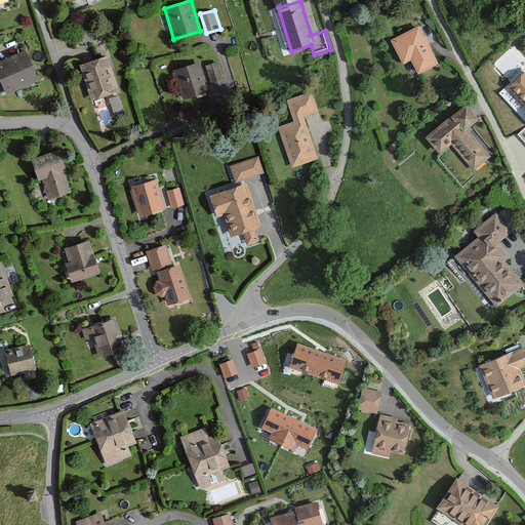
[(419,26),(390,40),(401,65),(410,59),(416,73),(437,64),(419,26)]
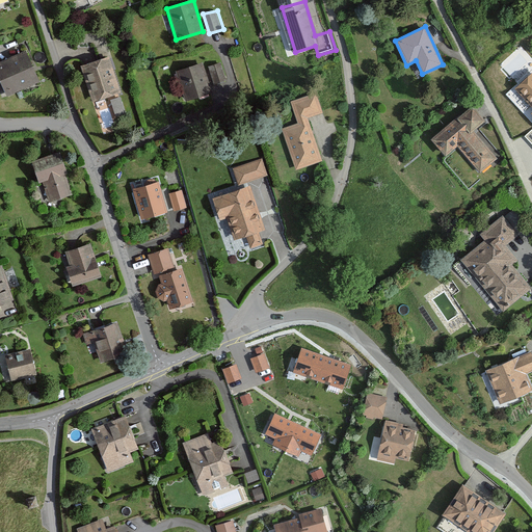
[(26,53),(0,64),(0,83),(6,97),(40,82),(26,53)]
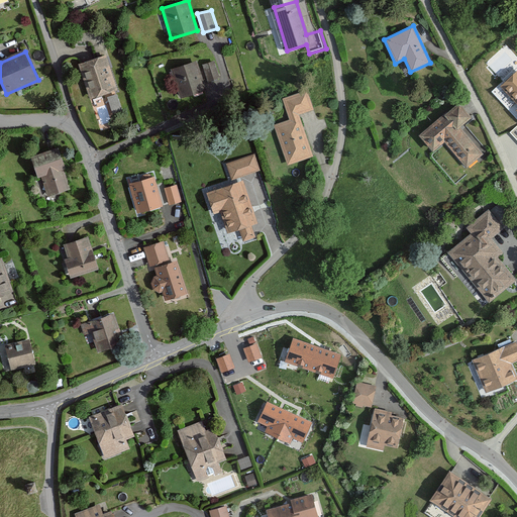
[(106,55),(77,64),(89,100),(117,91),(106,55)]
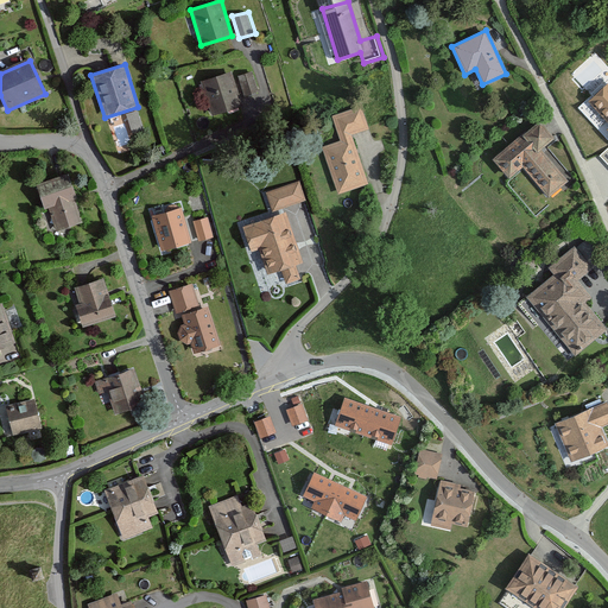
[(230,68),(202,78),(219,119),(246,108),(230,68)]
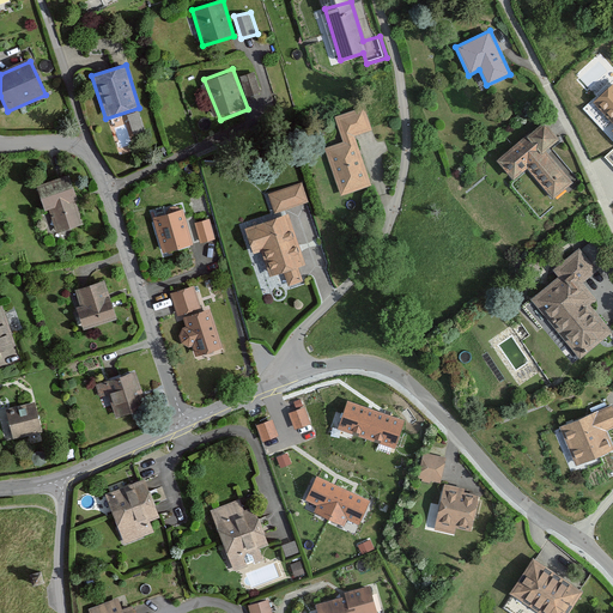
[(248,97),(261,93),(254,72),(241,76),(248,97)]
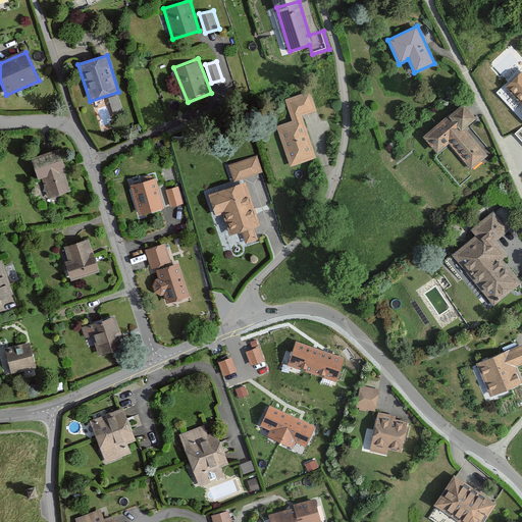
[(521,70),(505,87),(521,105),(521,110),(521,111),(521,112),(521,70)]
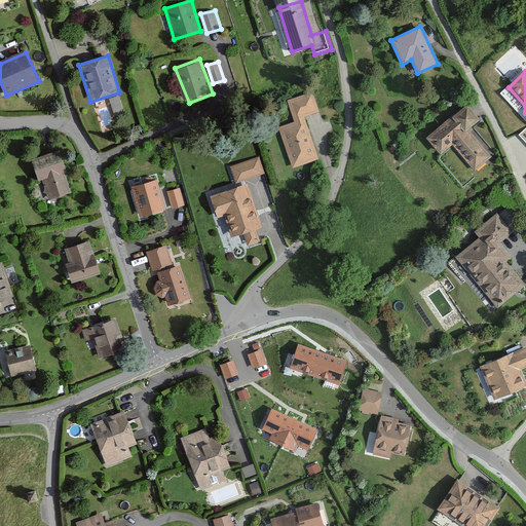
[(294,121),(277,126),(293,168),(321,158),(305,117),(320,112),(311,91),(287,101),(294,121)]
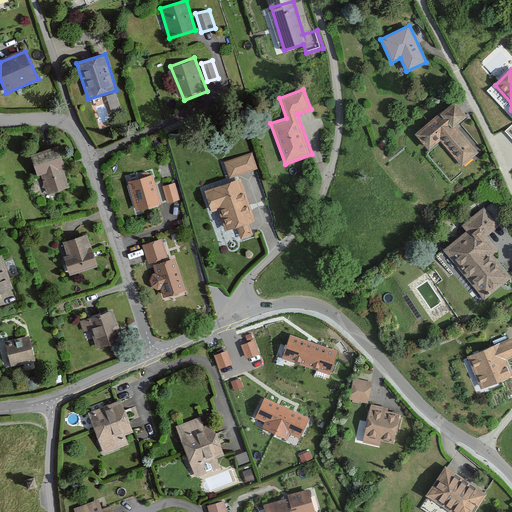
[(107,96),(112,108),(120,105),(115,92),(107,96)]
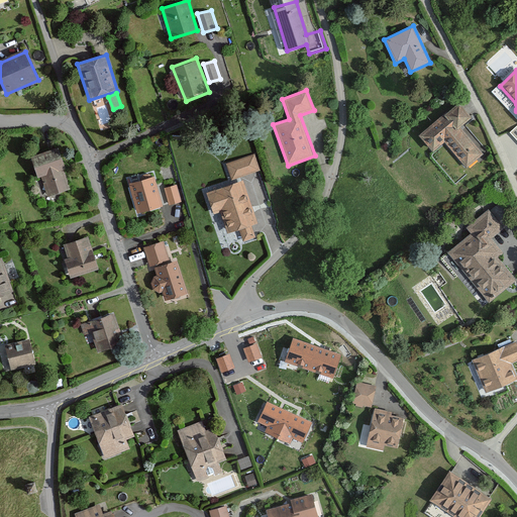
[(471,118),(457,103),(418,135),(431,152),(444,141),(466,168),(483,153),(460,127),(471,118)]
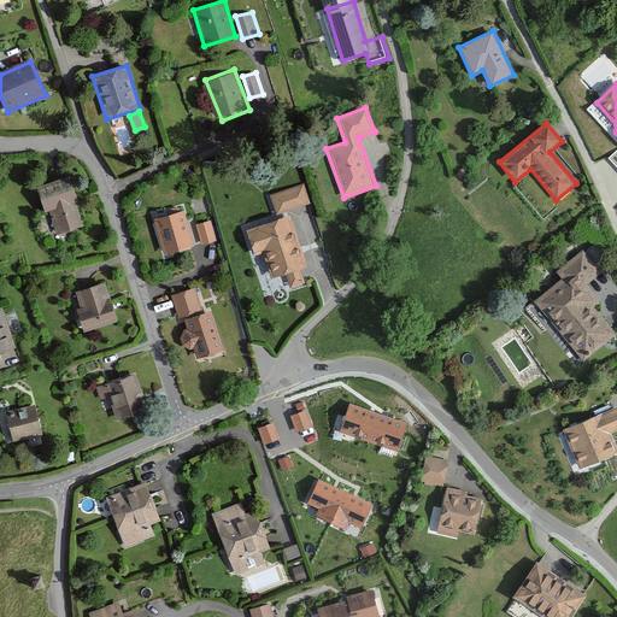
[(70,178),(36,189),(43,212),(53,210),(60,233),(84,225),(70,178)]
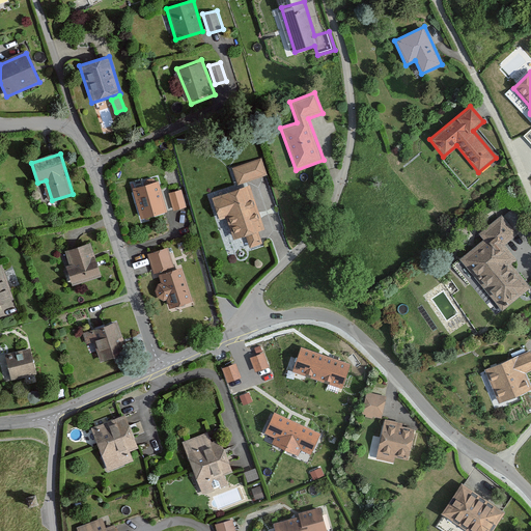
[(239,184),(268,174),(261,158),(233,166),(239,184)]
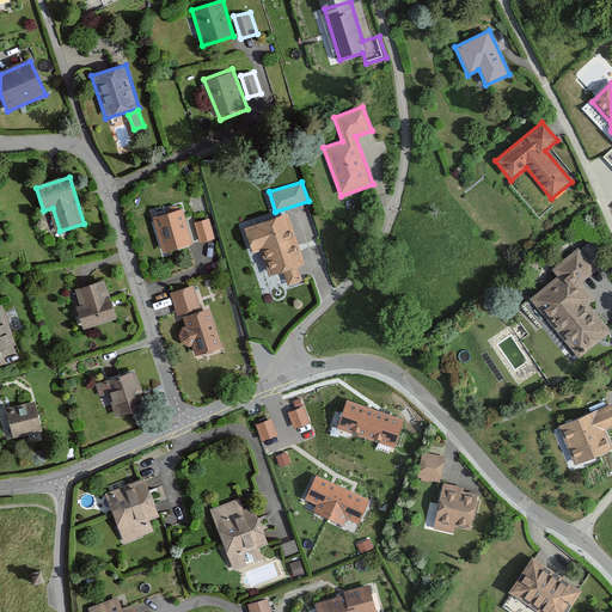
[(183,209),(153,216),(161,252),(193,244),(183,209)]
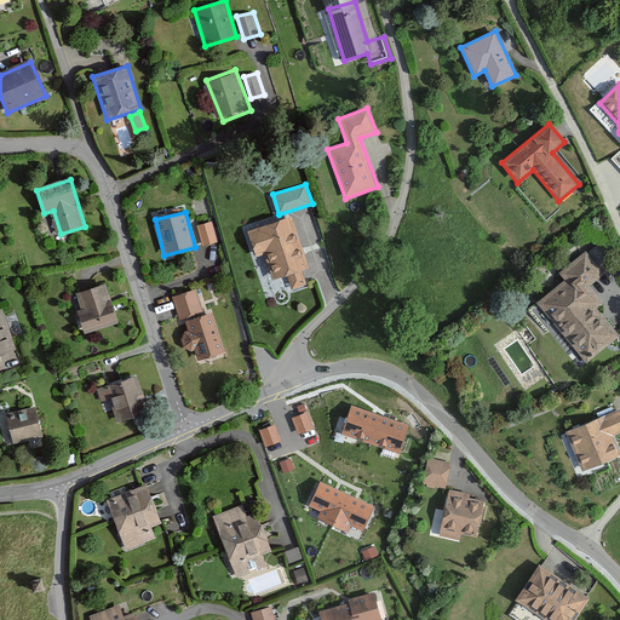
[(292,212),(250,224),(253,236),(242,240),(250,262),(265,258),(271,282),(309,271),(292,212)]
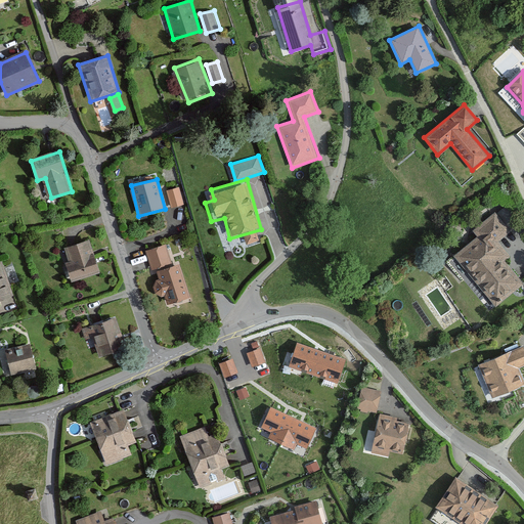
[(179,187),(167,191),(172,209),(184,205),(179,187)]
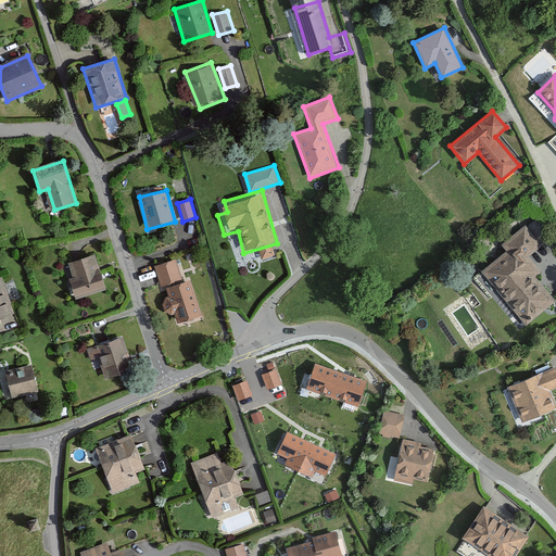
[(502,244),(506,251),(481,272),(526,325),(555,301),(536,277),(542,272),(529,256),(542,245),(526,226),(502,244)]
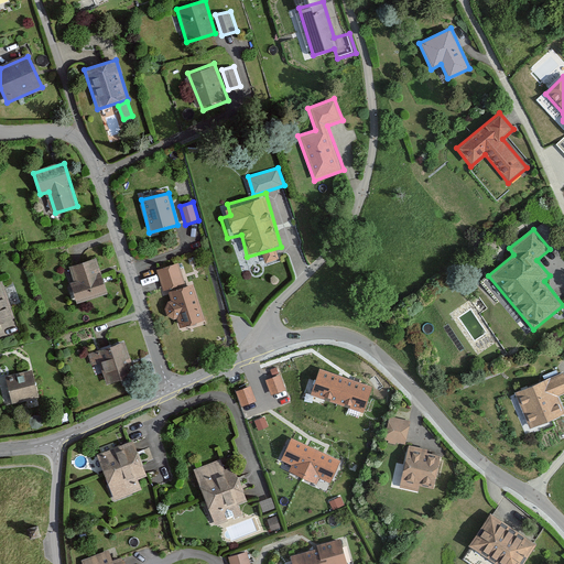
[(96,259),(68,267),(73,283),(69,284),(75,303),(107,293),(96,259)]
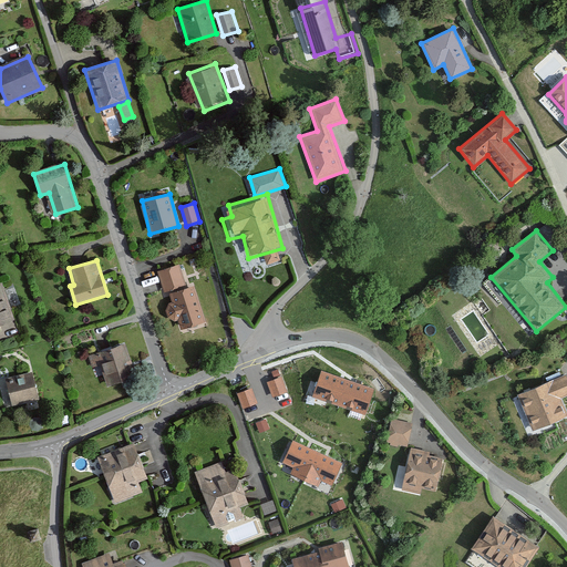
[(181,265),(158,272),(165,296),(169,295),(172,302),(168,303),(165,310),(167,317),(174,321),(177,320),(181,330),(206,321),(195,285),(192,286),(187,287),(181,265)]
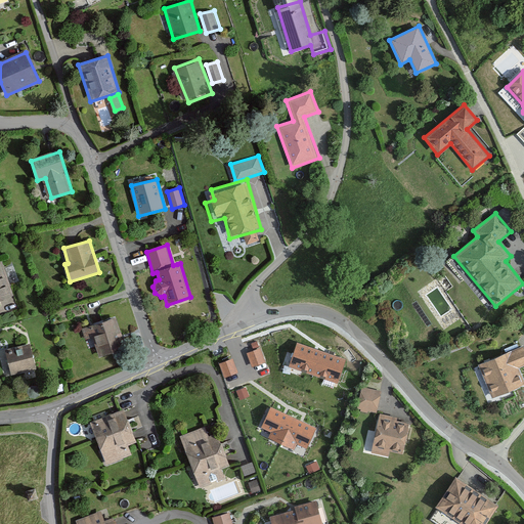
[(2,261),(0,261),(0,301),(14,297),(2,261)]
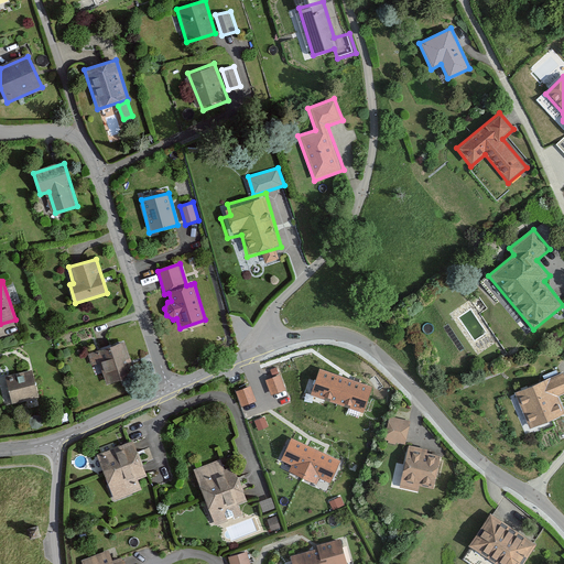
[(123,342),(95,351),(106,384),(134,375),(123,342)]
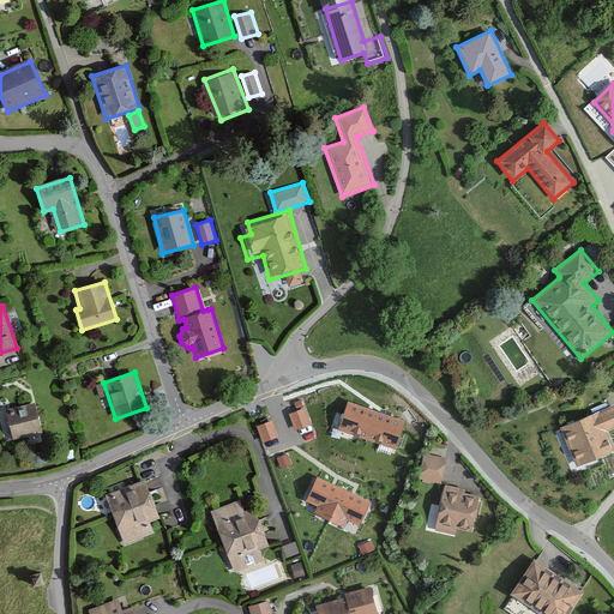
[(407,421),(349,401),(338,431),(396,451),(407,421)]
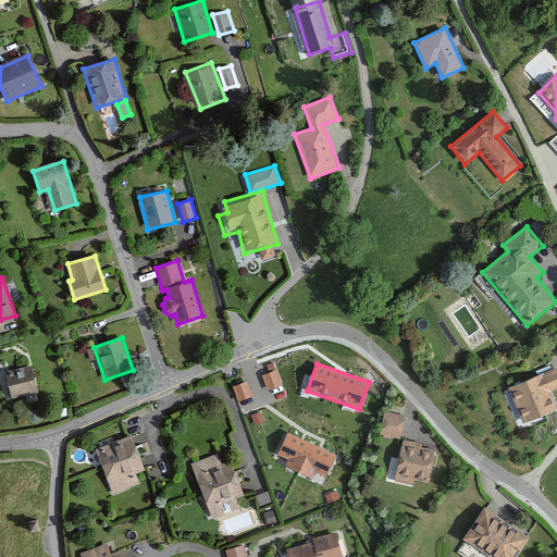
[(32,366),(4,372),(12,400),(38,394),(32,366)]
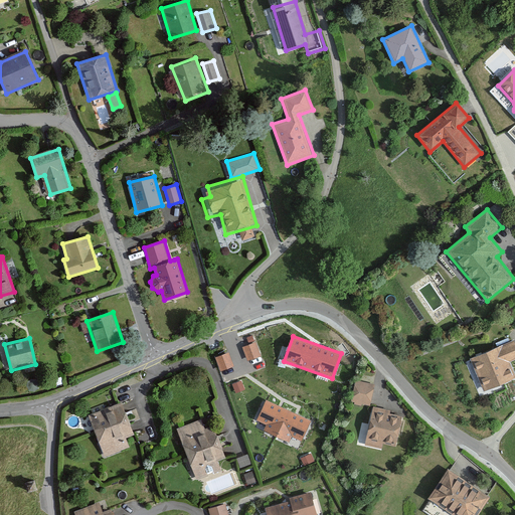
[(514,342),(514,341),(470,358),(483,390),(513,378),(507,362),(514,358),(514,342)]
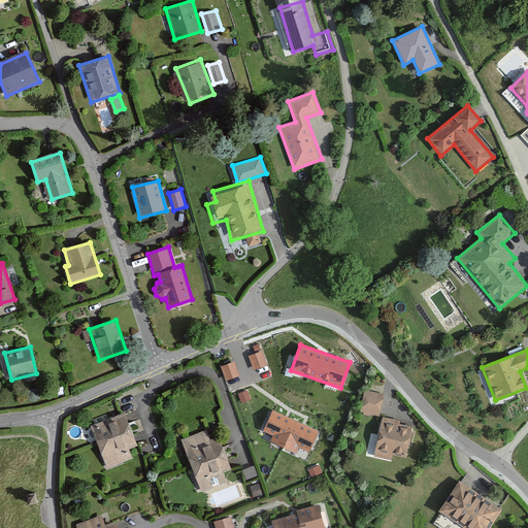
[(267,364),(262,351),(248,356),(253,369),(267,364)]
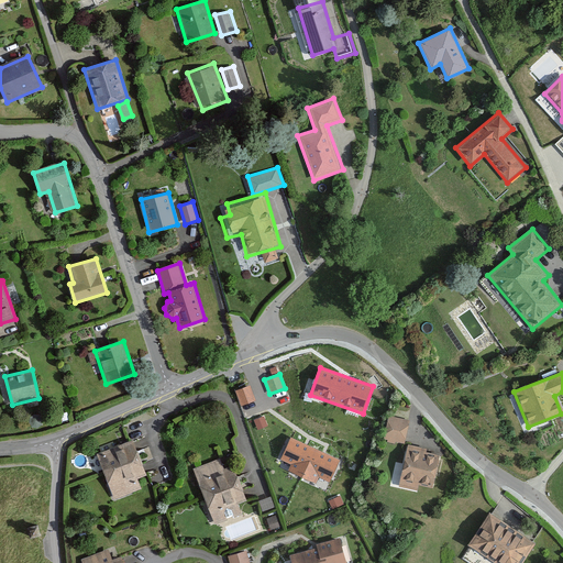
[(256,400),(250,385),(236,390),(242,406),(256,400)]
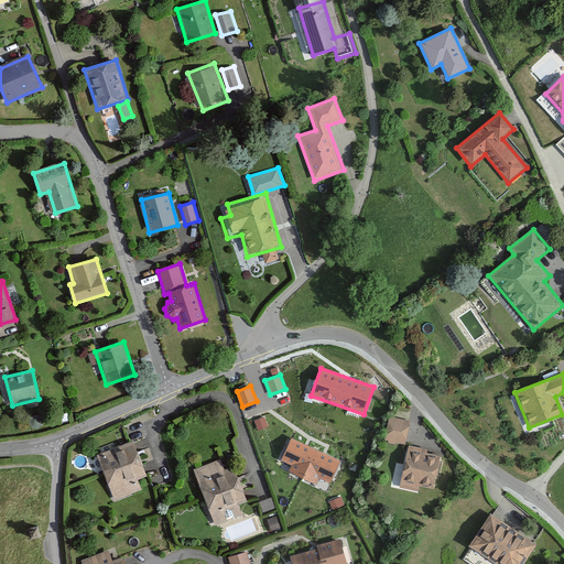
[(410,421),(389,416),(384,440),(405,443),(410,421)]
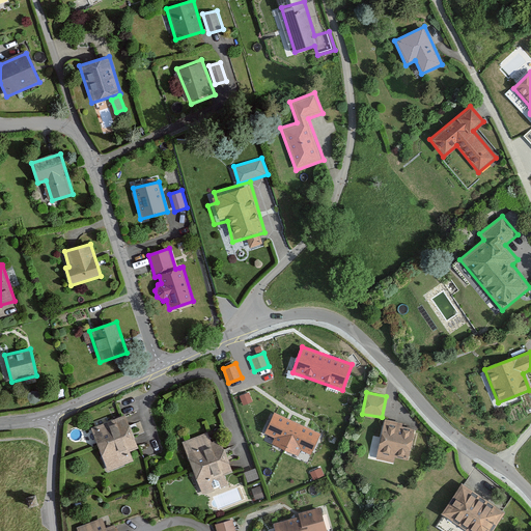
[(320,434),(274,413),(264,432),(275,438),(272,445),(298,456),(301,450),(311,454),(320,434)]
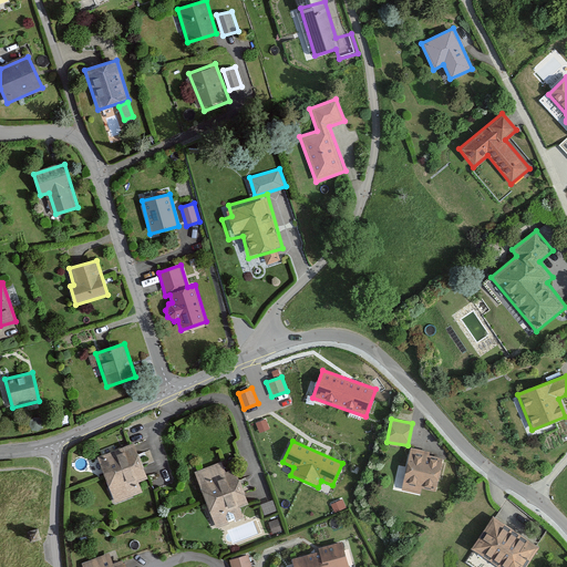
[(134,445),(98,460),(116,504),(143,493),(138,483),(147,478),(134,445)]
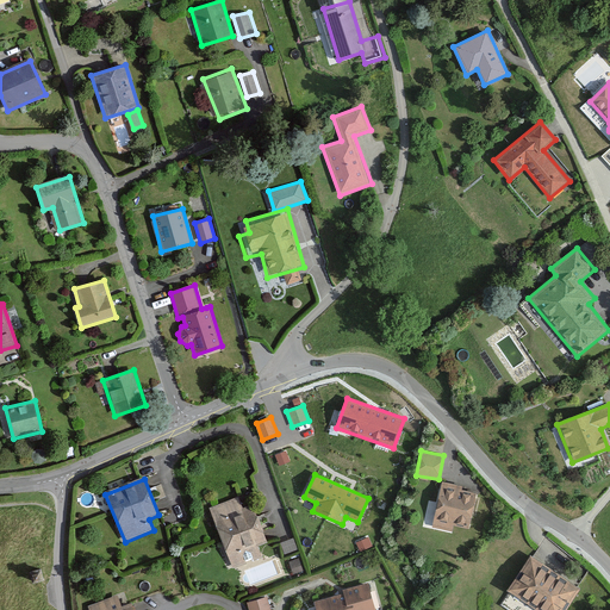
[(477,489),(441,481),(431,526),(453,530),(453,524),(468,528),(477,489)]
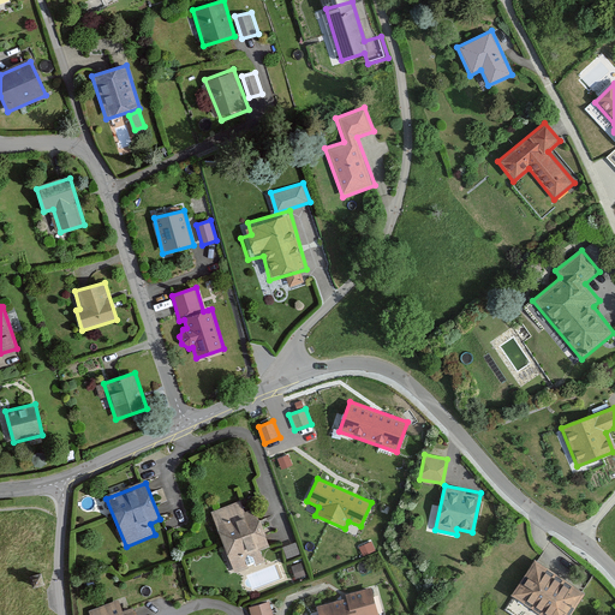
[(254,511),(214,526),(234,574),(263,562),(258,551),(268,548),(254,511)]
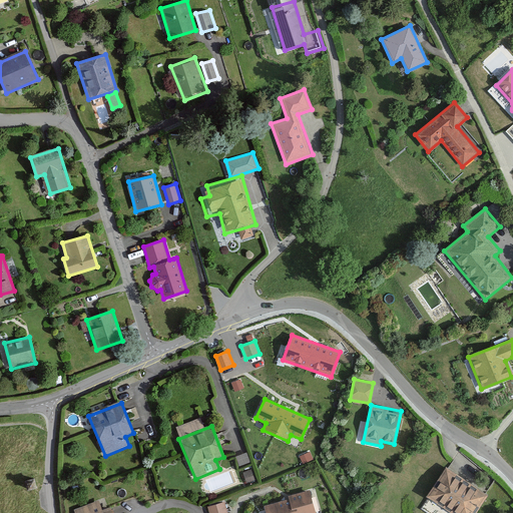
[(239,464),(249,460),(246,452),(236,455),(239,464)]
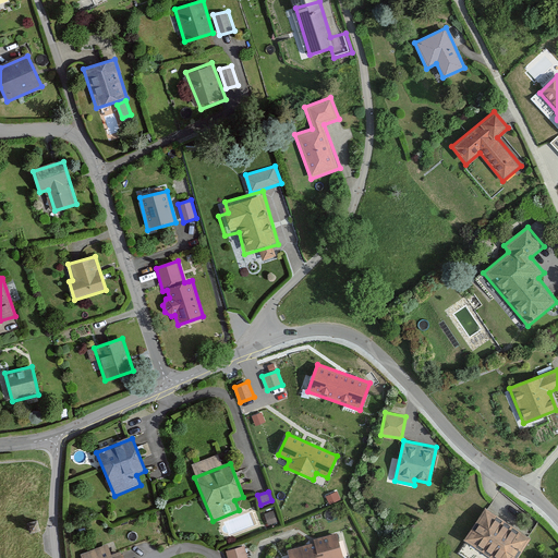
[(517,557),(531,537),(484,508),(462,541),(489,557),(517,557)]
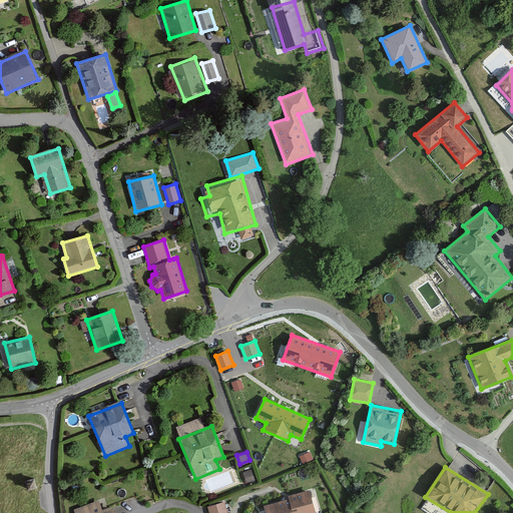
[(286,501),(264,508),(265,512),(316,512),(309,491),(286,498),(286,501)]
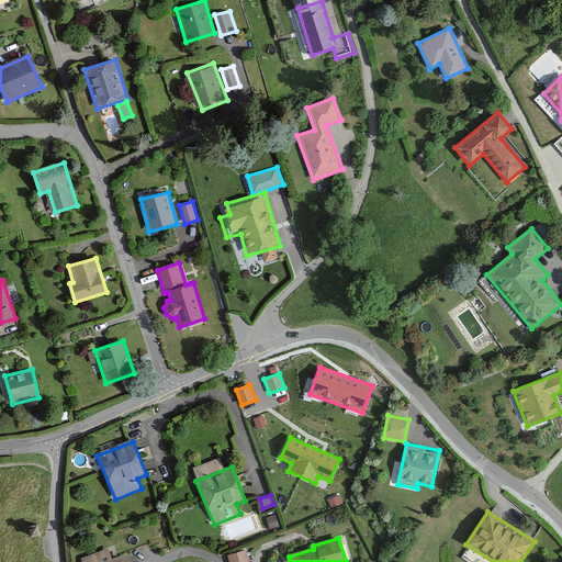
[(249,561),(246,550),(228,554),(229,561),(249,561)]
